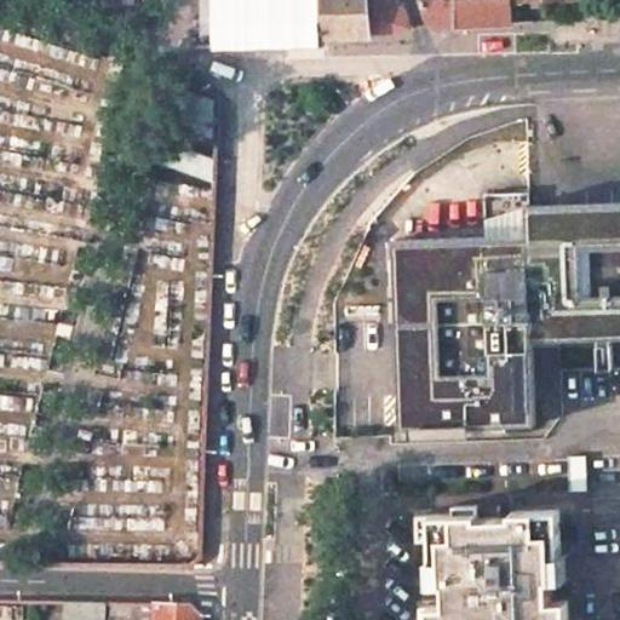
[(218,0),(201,0),(205,39),(219,40),(218,0)]
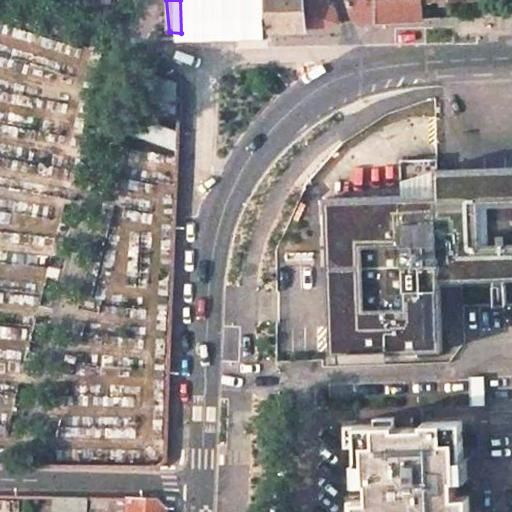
[(180,0),(181,33),(206,32),(268,30),(267,0),(180,0)]
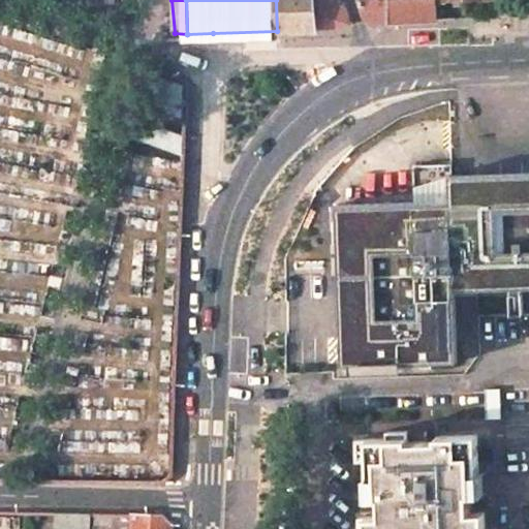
[(276,0),(277,31),(283,31),(316,30),(313,0),(276,0)]
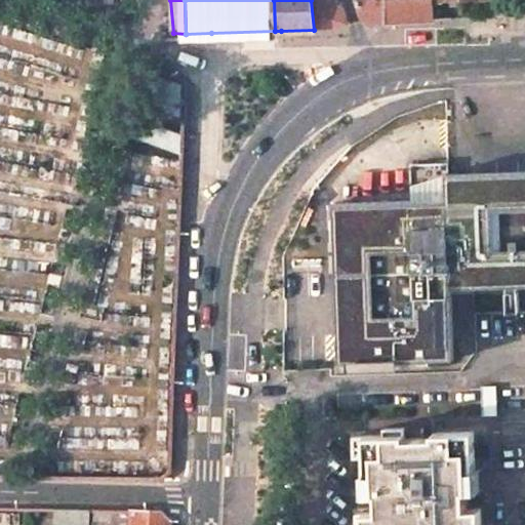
[(334,0),(311,0),(314,30),(324,30),(347,24),(340,5),(334,0)]
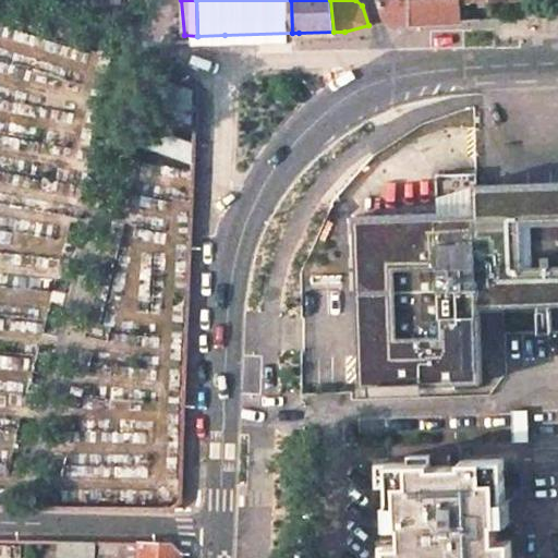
[(378,0),(385,20),(397,22),(409,23),(409,0),(378,0)]
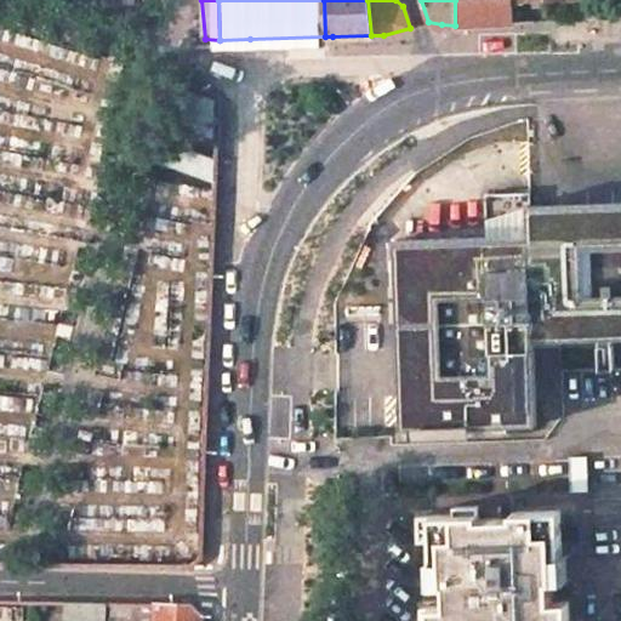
[(455,0),(455,26),(486,23),(512,22),(512,1),(511,0),(455,0)]
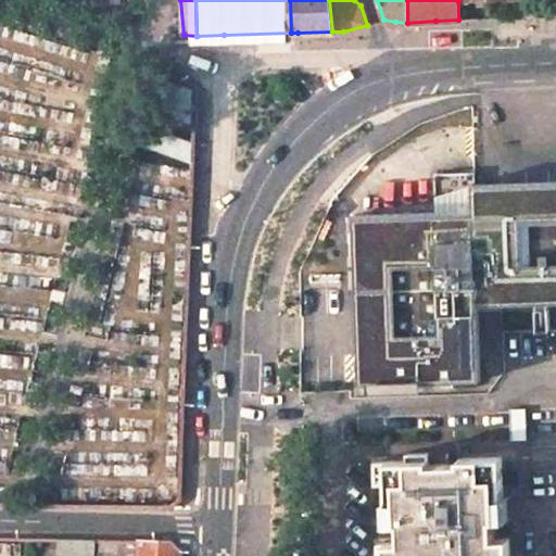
[(171,76),(166,75),(153,114),(196,128),(197,85),(171,76)]
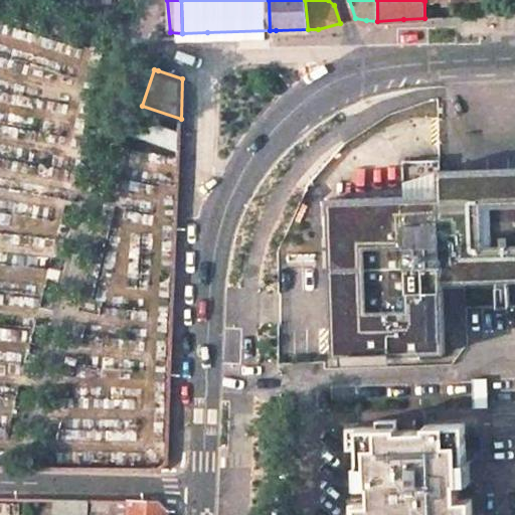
[(180,135),(137,120),(133,134),(180,151),(180,135)]
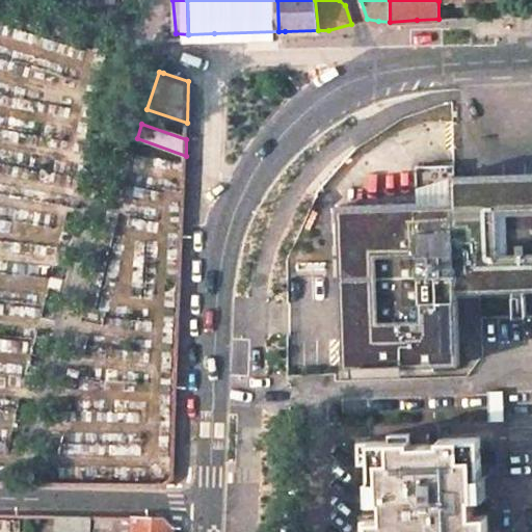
[(419,204),(453,203),(453,177),(455,177),(455,165),(418,166),(419,204)]
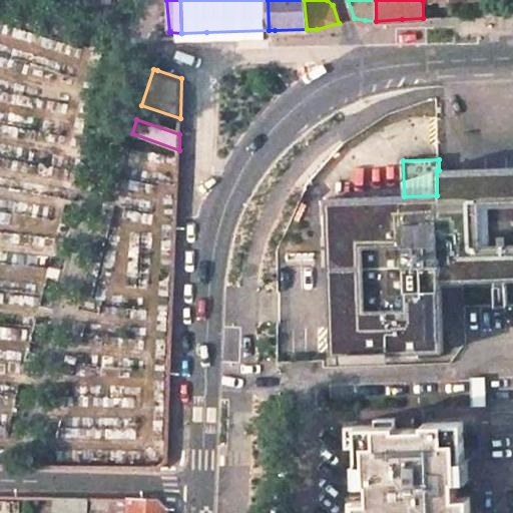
[(437,170),(437,195),(404,196),(328,198),(330,262),(333,354),(442,350),(440,281),(512,278),(512,166),(439,170),(437,170)]
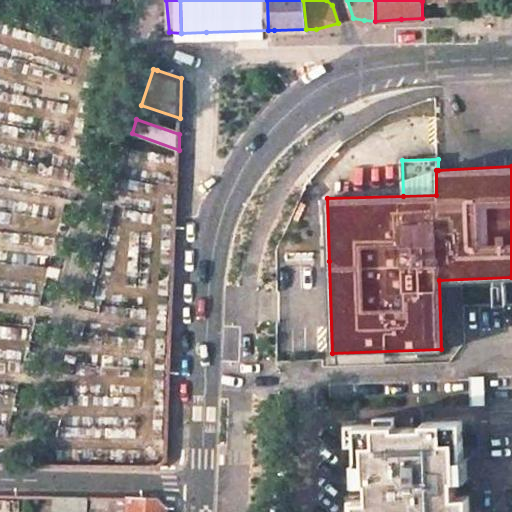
[(374,424),(344,426),(345,445),(356,445),(357,463),(353,463),(354,482),(367,482),(368,500),(348,501),(348,511),(468,511),(468,496),(454,497),(453,480),(466,480),(466,458),(462,459),(461,421),(422,423),(422,427),(394,428),(393,417),(374,418),(374,424)]
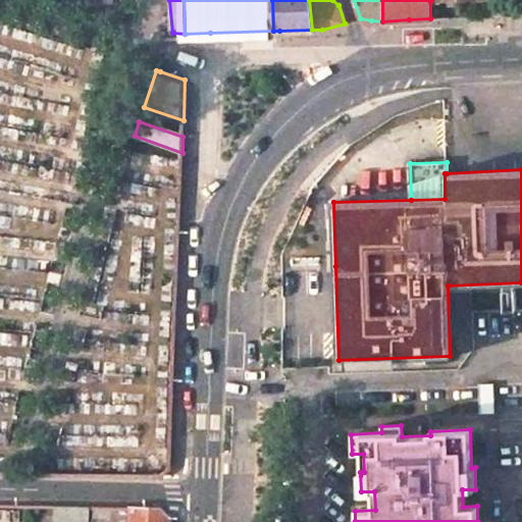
[(89,521),(90,507),(54,506),(52,521),(89,521)]
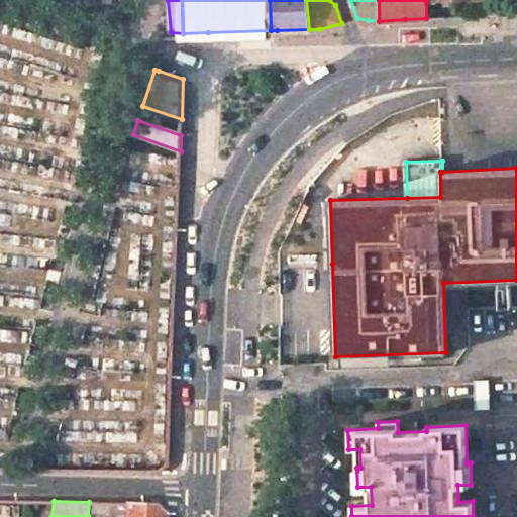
[(115,516),(116,502),(93,501),(92,516),(115,516)]
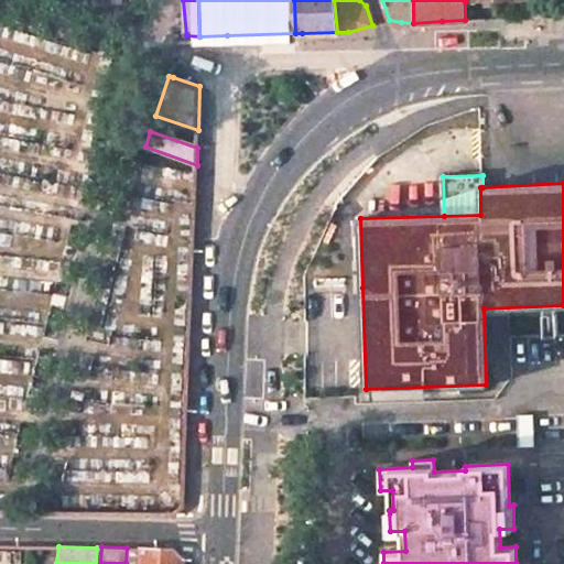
[(172,549),(127,548),(126,563),(181,563),(182,559),(172,549)]
